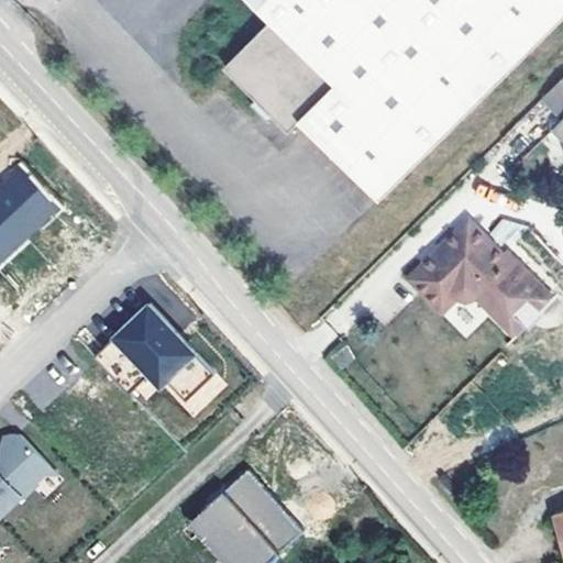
[(562,0),(261,0),(278,18),(229,65),(293,129),(304,118),(385,198),(562,18),(562,0)]
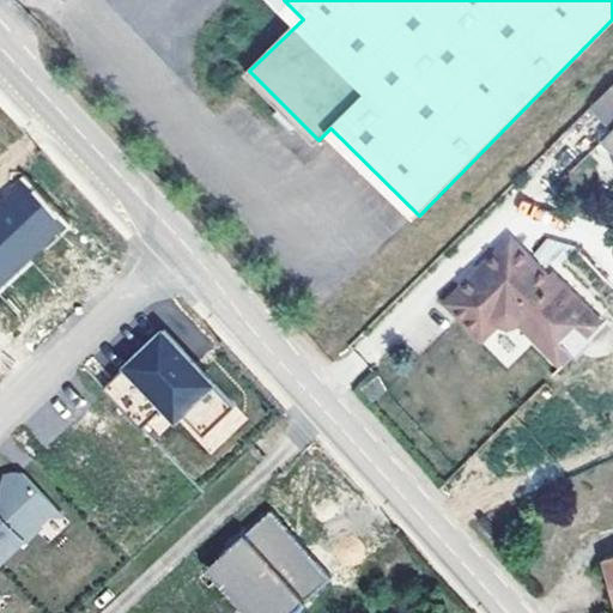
[(0,201),(0,275),(5,271),(59,222),(22,182),(0,201)]
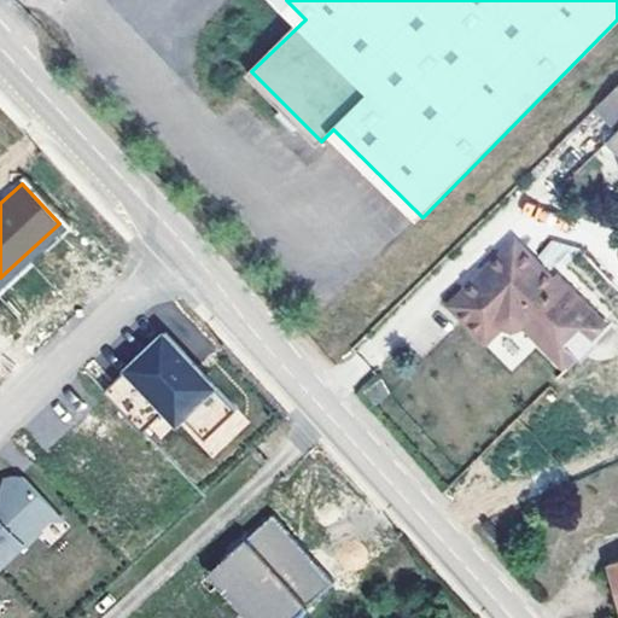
[(590,321),(520,246),(455,308),(489,344),(505,330),(507,332),(511,333),(513,334),(517,334),(520,333),(524,331),(526,328),(570,373),(587,355),(572,338),(590,321)]
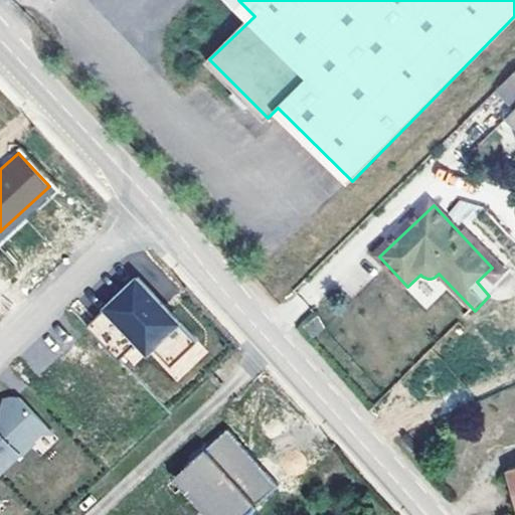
[(128,268),(77,315),(110,348),(134,326),(139,320),(149,331),(144,336),(163,355),(188,331),(128,268)]
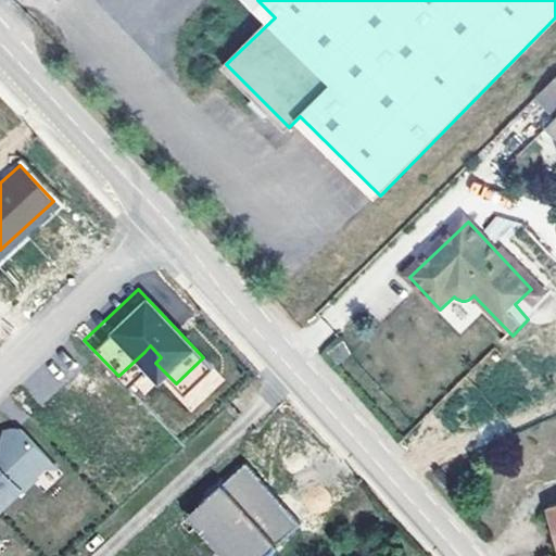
[(545,304),(531,289),(515,304),(528,319),(545,304)]
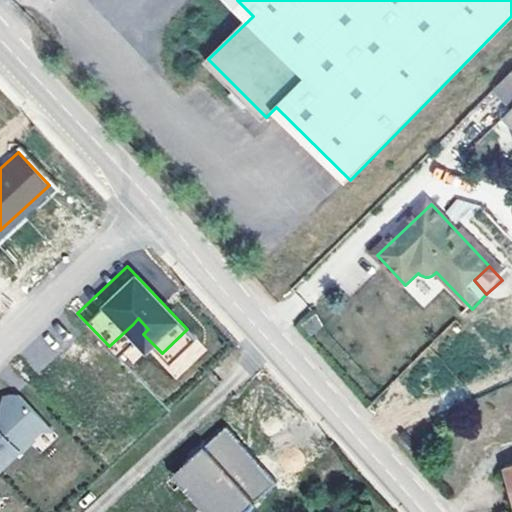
[(309,335),(323,326),(315,313),(301,322),(309,335)]
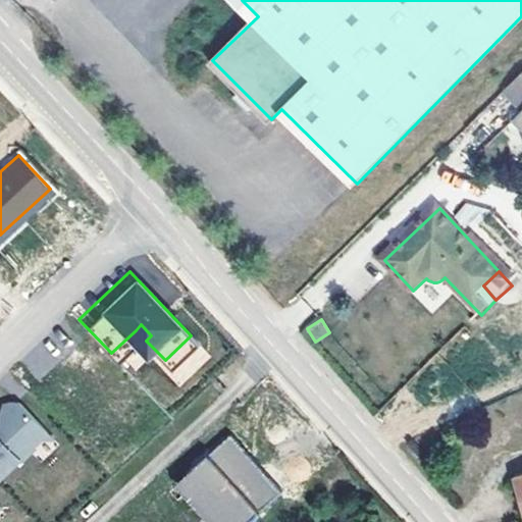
[(141,324),(136,330),(146,341),(151,335),(141,324)]
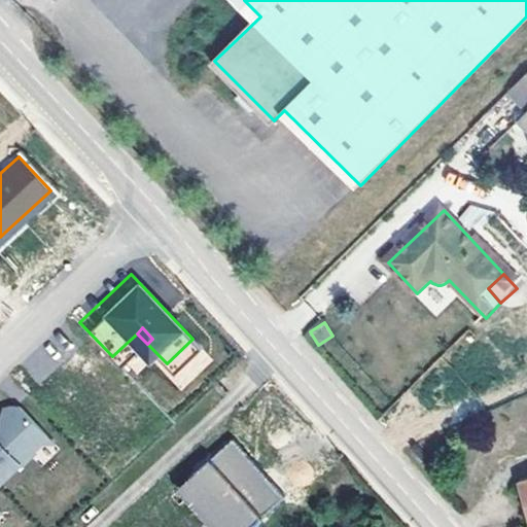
[(35,382),(57,369),(45,350),(24,362),(35,382)]
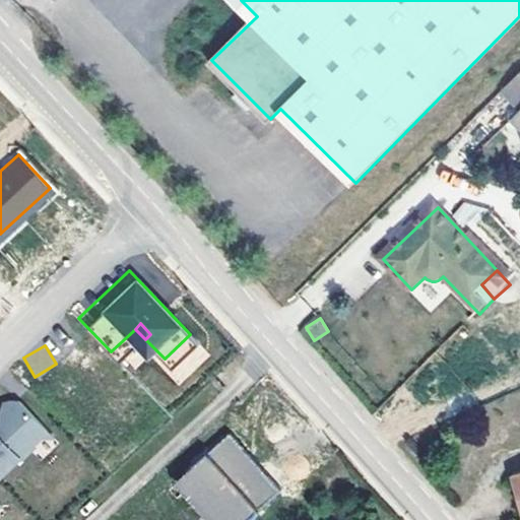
[(0,480),(2,483),(25,461),(26,462),(40,450),(39,449),(53,436),(24,405),(16,405),(7,413),(7,420),(1,427),(0,428),(0,480)]
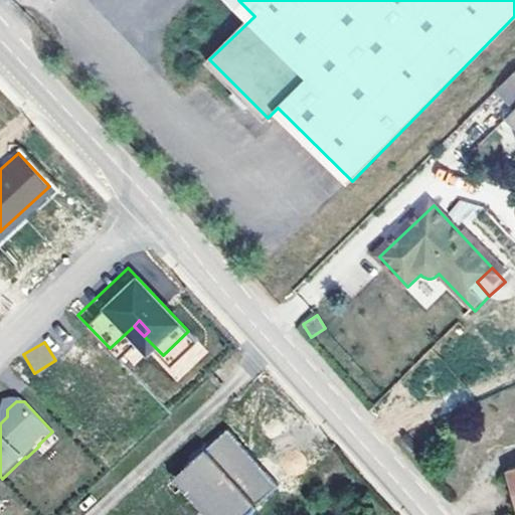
[(205,449),(174,478),(207,514),(244,514),(255,505),(278,485),(227,430),(205,449)]
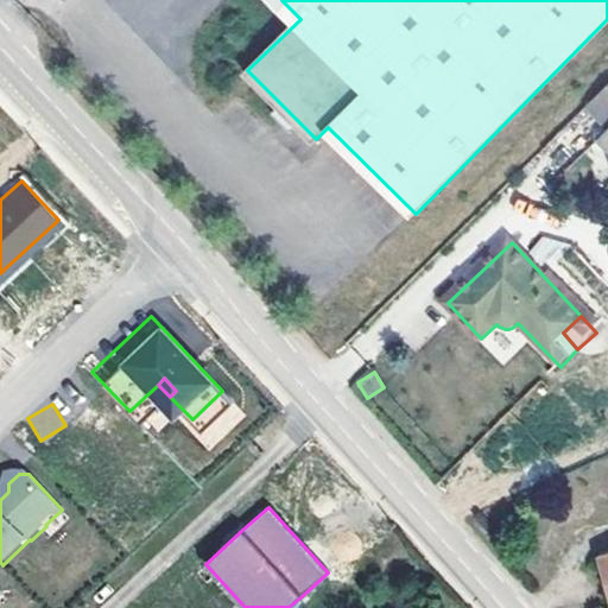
[(607,548),(597,551),(607,587),(607,548)]
